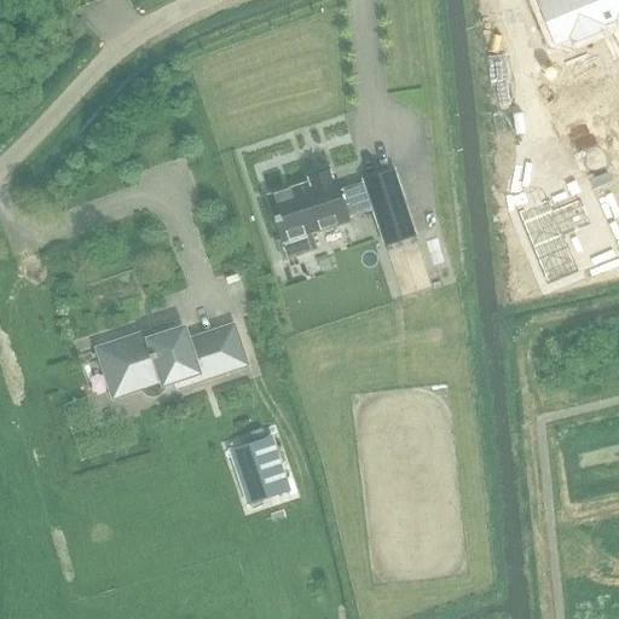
[(618,0),(543,0),(559,38),(573,33),(576,38),(605,27),(603,21),(618,13),(618,0)]
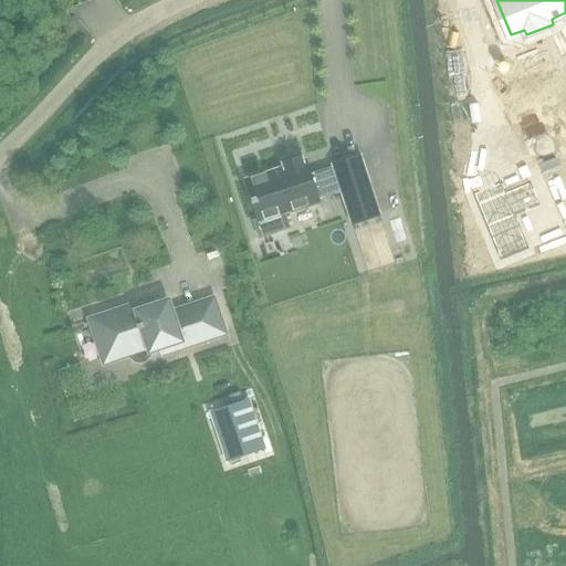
[(565,62),(564,56),(495,79),(520,154),(565,138),(565,62)]
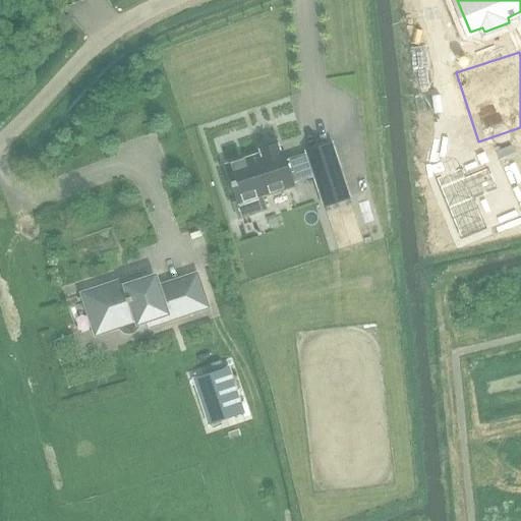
[(514,145),(520,141),(520,128),(510,132),(514,145)]
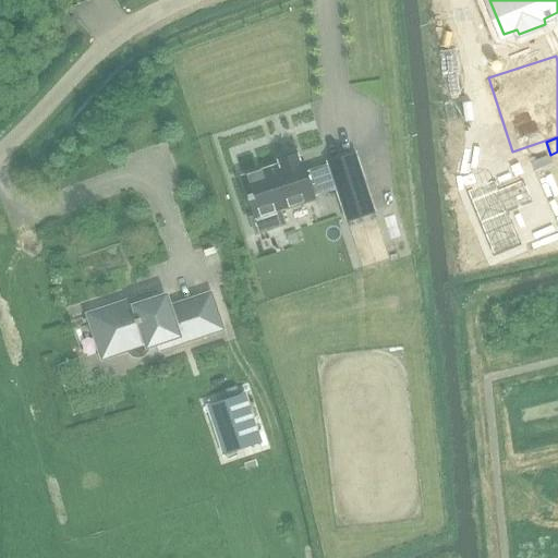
[(279,165),(242,177),(255,218),(251,219),(255,234),(286,225),(280,210),(315,199),(319,197),(338,192),(347,220),(374,211),(355,154),(328,162),(329,166),(305,173),(301,158),(299,159),(296,155),(278,161),(279,165)]
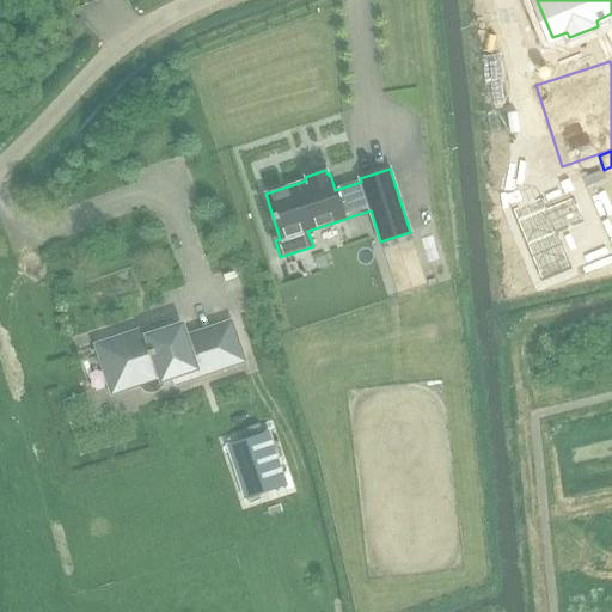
[(542,196),(510,208),(538,280),(569,268),(556,232),(582,222),(573,196),(546,207),(542,196)]
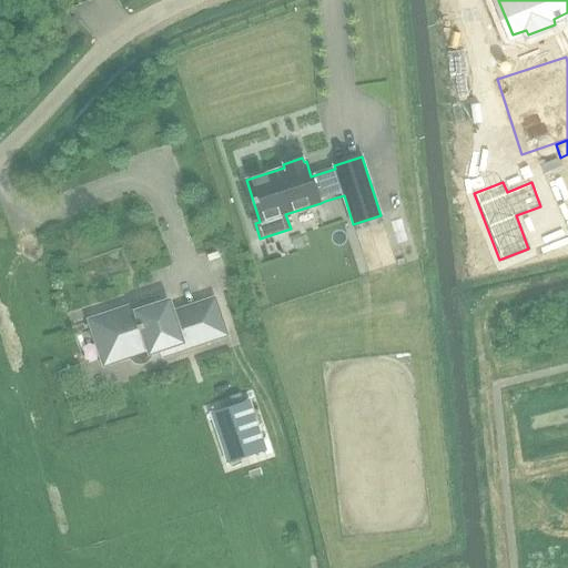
[(160,348),(162,355),(225,334),(213,300),(172,314),(168,302),(145,310),(143,303),(91,321),(104,363),(130,355),(131,358),(134,362),(140,363),(145,361),(150,357),(151,352),(160,348)]
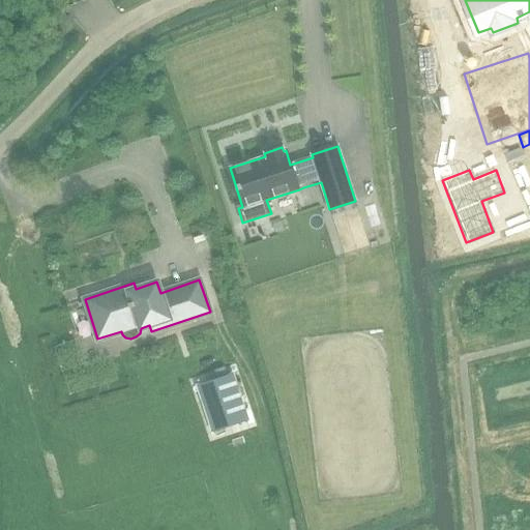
[(232,374),(199,385),(213,427),(214,432),(248,420),(247,419),(246,415),(232,374)]
